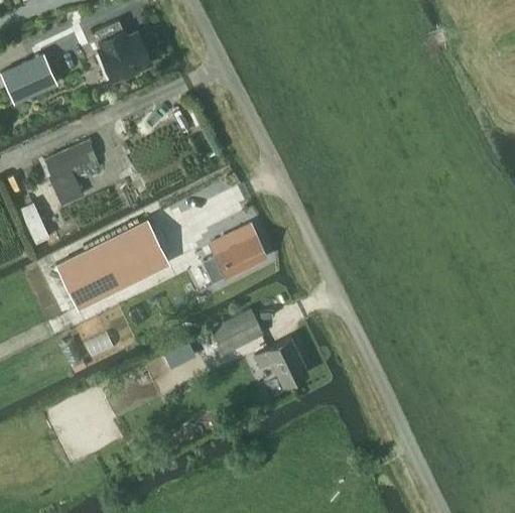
[(101,45),(102,45),(103,49),(99,51),(113,81),(124,76),(128,79),(137,74),(138,70),(151,63),(138,33),(123,40),(121,35),(124,33),(119,21),(95,32),(101,45)]
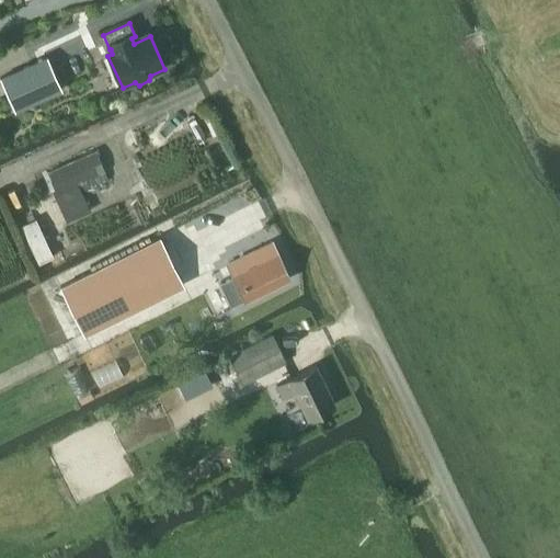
[(47,59),(1,80),(15,113),(63,92),(47,59)]
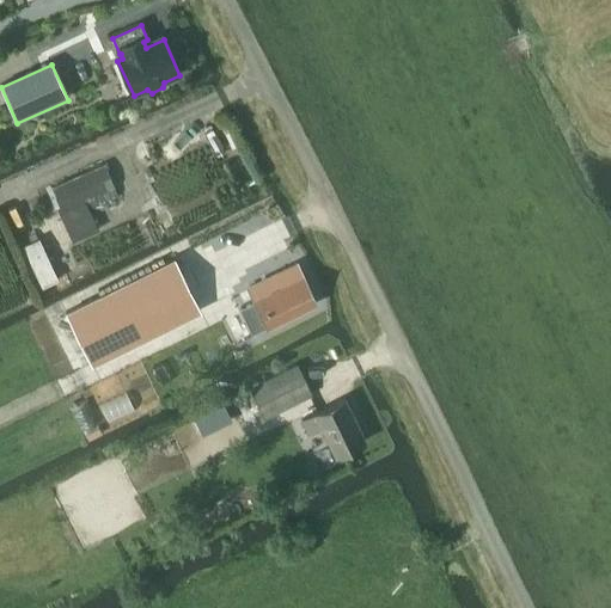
[(120,197),(105,167),(54,190),(67,221),(120,197)]
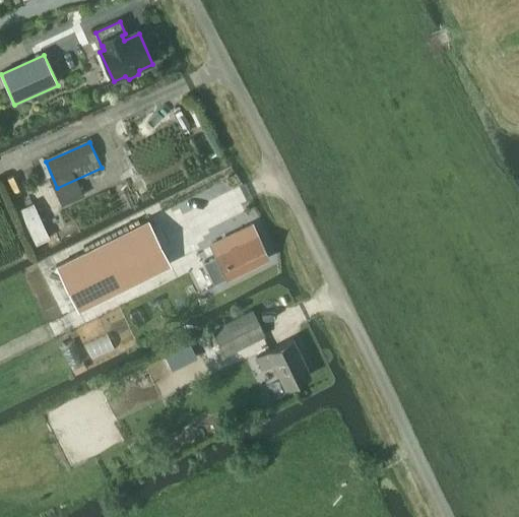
[(35,204),(20,211),(37,247),(51,240),(35,204)]
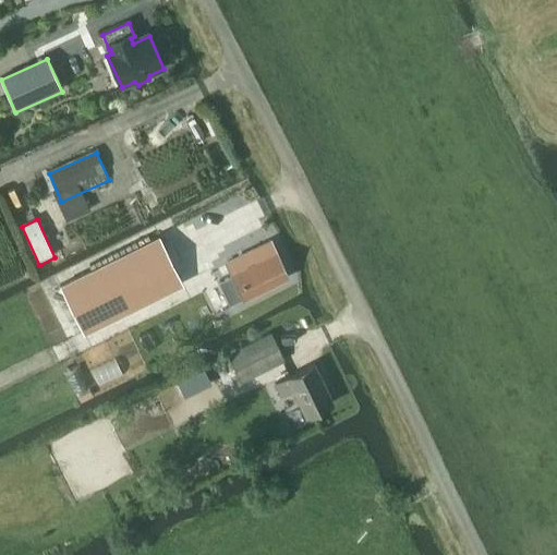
[(159,239),(61,287),(85,335),(183,286),(159,239)]
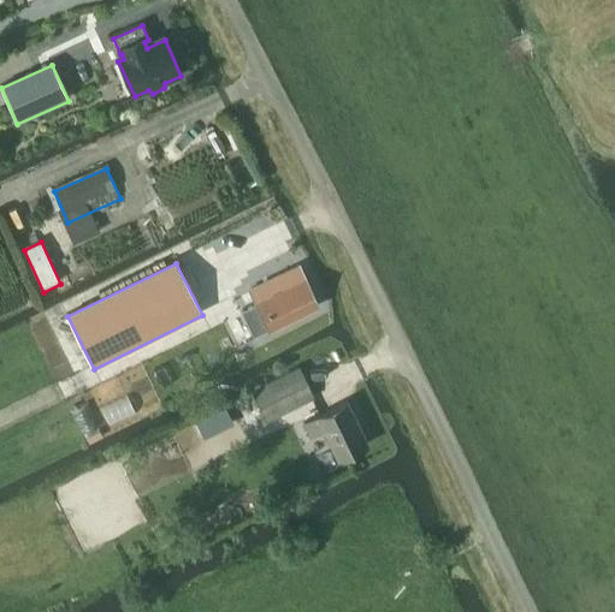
[(258,306),(242,313),(255,338),(318,306),(300,268),(252,292),(258,306)]
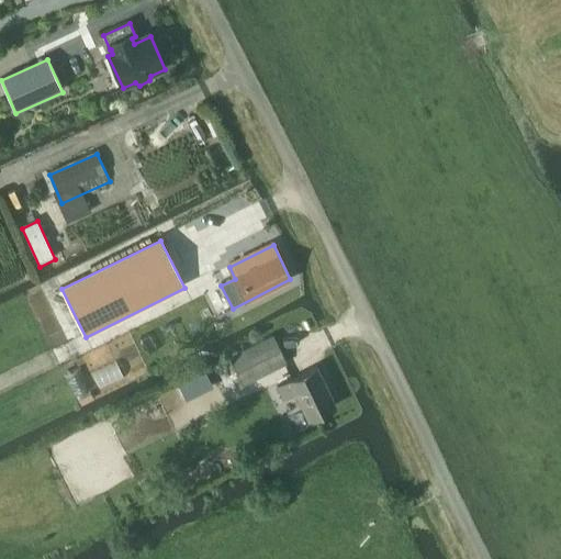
[(287,365),(273,337),(229,359),(244,387),(287,365)]
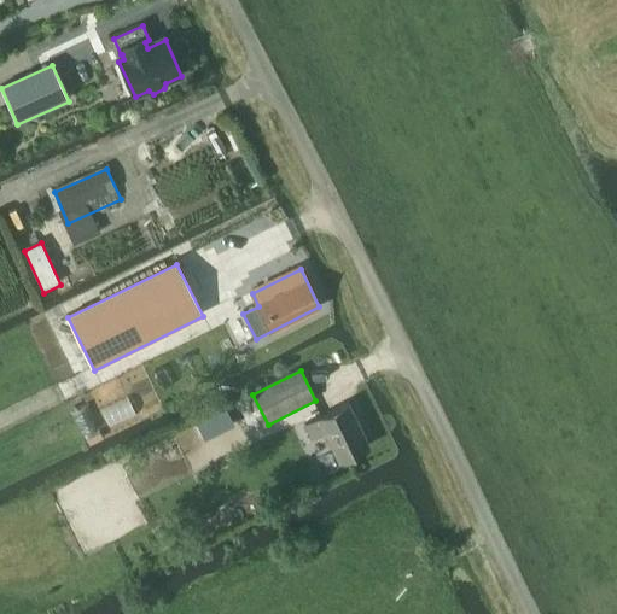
[(312,439),(325,433),(339,462),(370,448),(349,405),(306,426),(312,439)]
